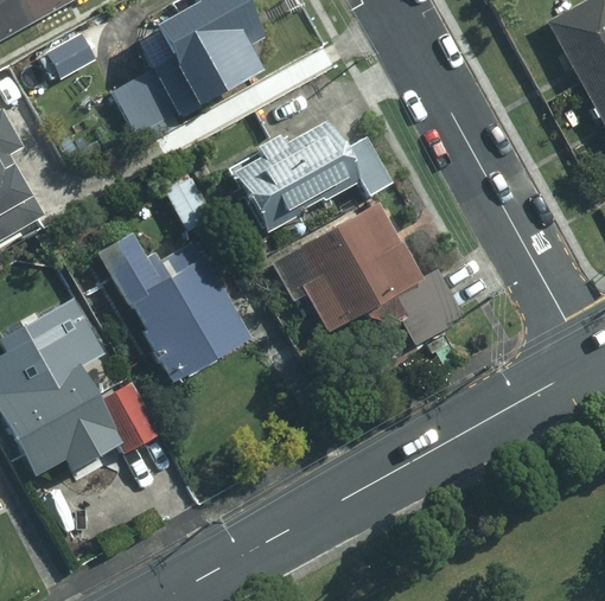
[(0,0),(0,36),(33,18),(24,0),(0,0)]
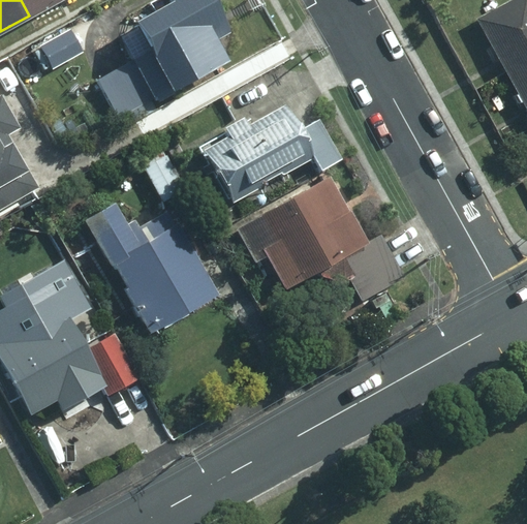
[(21,0),(29,16),(57,0),(21,0)]
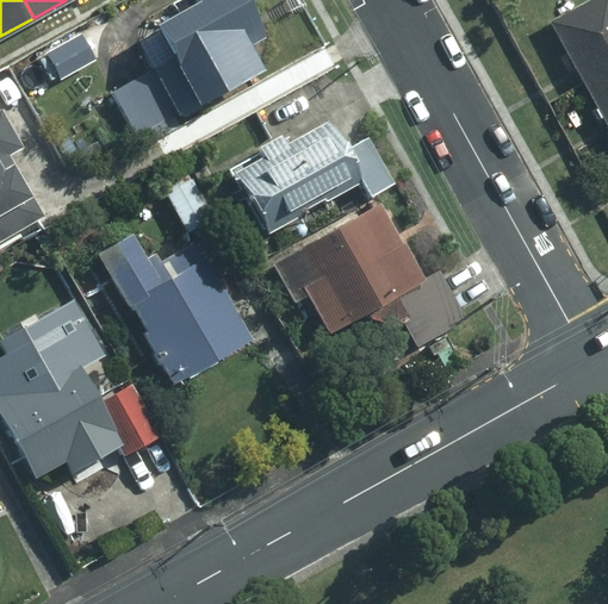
[(258,32),(240,0),(174,0),(129,25),(149,63),(105,87),(131,137),(255,70),(240,42),(258,32)]
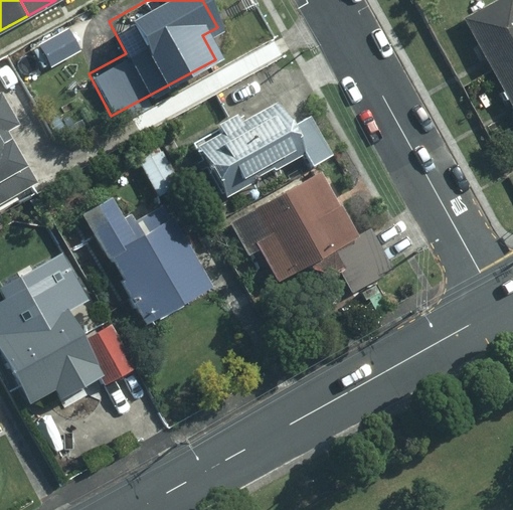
[(489,0),(462,15),(490,67),(512,54),(512,0),(489,0)]
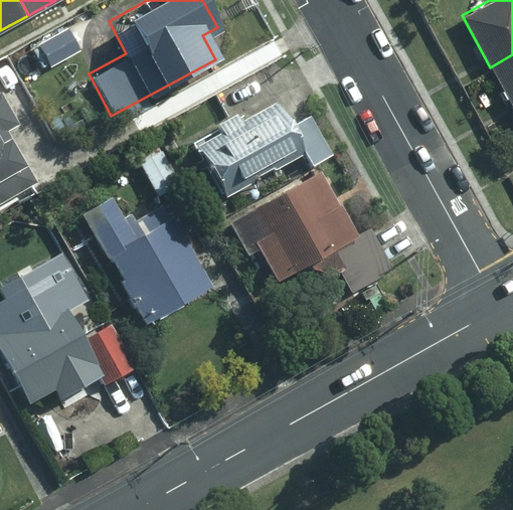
[(512,54),(490,67),(512,108),(512,54)]
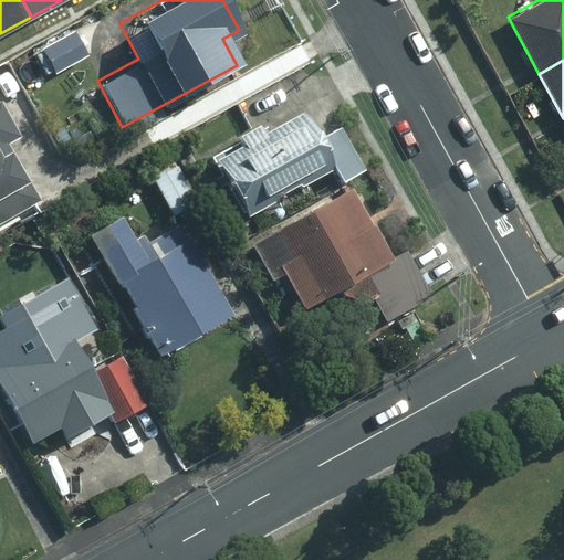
[(0,223),(42,201),(10,143),(21,136),(2,102),(0,102),(0,223)]
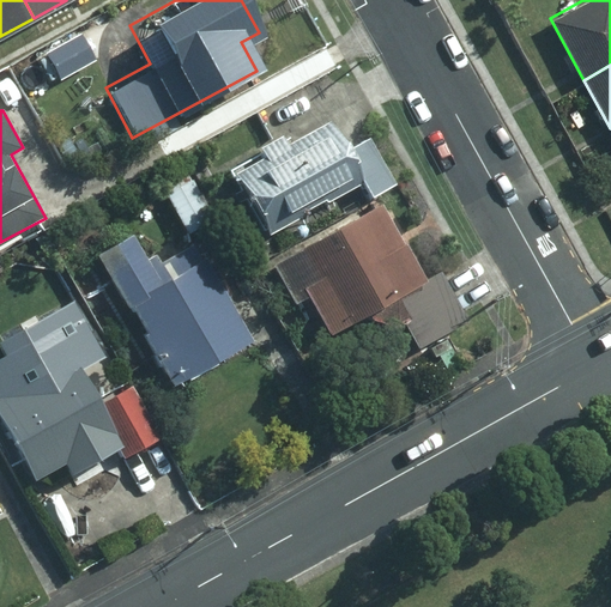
[(262,151),(233,168),(271,236),(304,217),(302,212),(325,199),(328,205),(363,184),(371,200),(398,186),(370,137),(348,150),(332,121),(289,145),(284,135),(261,149),(262,151)]
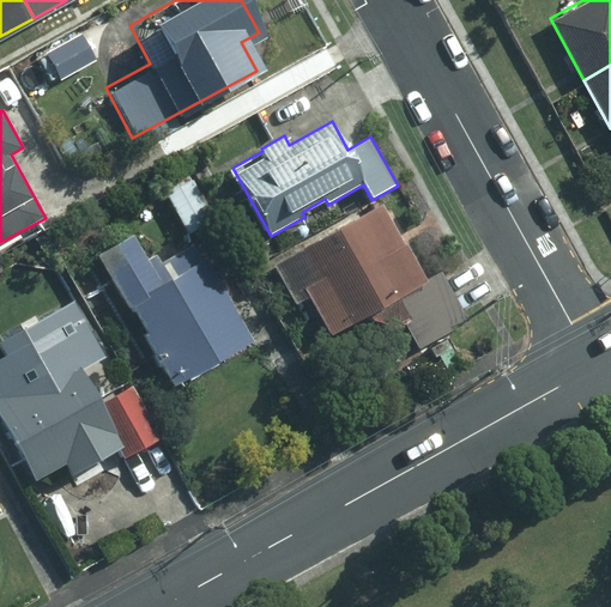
[(194,178),(167,190),(191,232),(217,218),(194,178)]
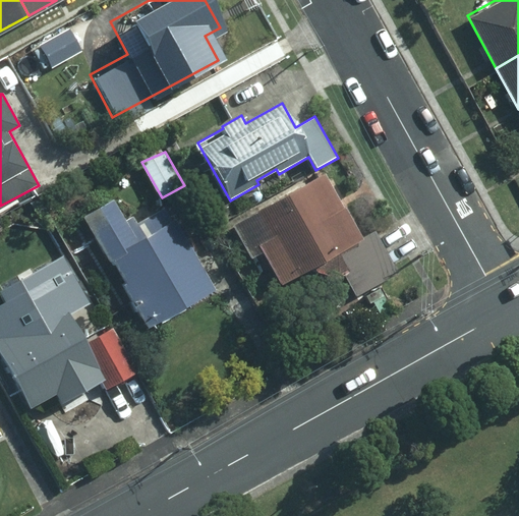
[(362,241),(325,173),(232,225),(252,260),(263,254),(282,289),(314,271),(339,277),(349,272),(339,253),(362,241)]
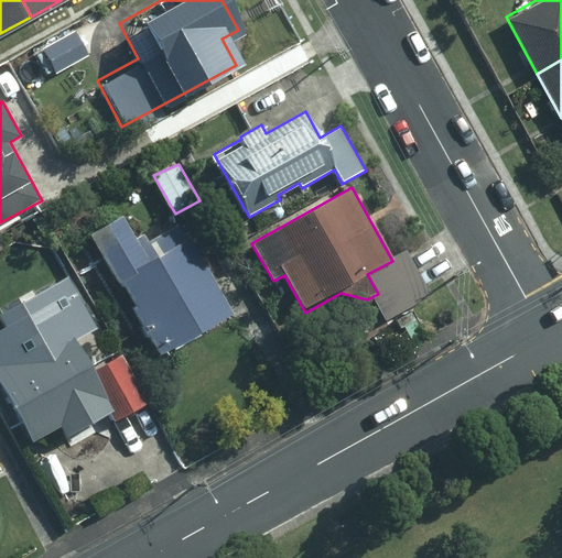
[(133,310),(160,357),(234,313),(190,237),(186,240),(177,225),(149,241),(144,232),(137,237),(123,216),(89,236),(118,285),(125,283),(138,308),(133,310)]
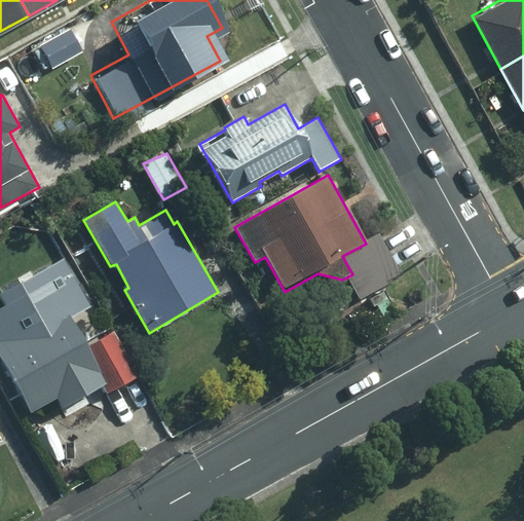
[(381,237),(345,257),(368,296),(404,275),(381,237)]
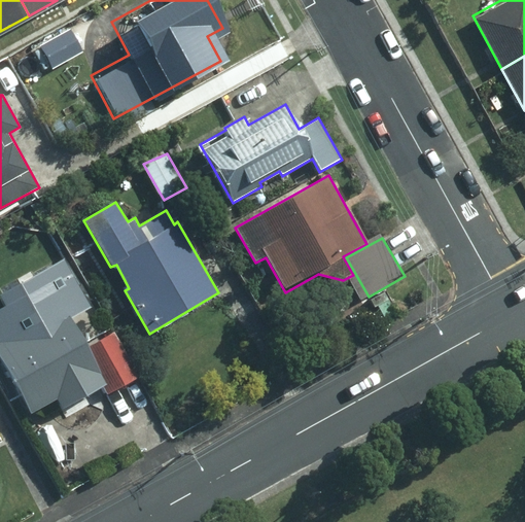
[(20,324),(0,336),(0,360),(30,415),(56,401),(62,412),(106,386),(47,279),(6,302),(20,324)]
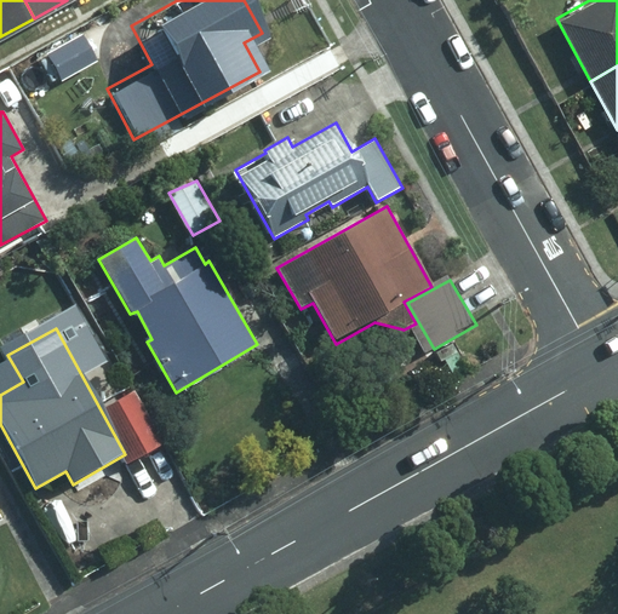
[(133,390),(102,408),(132,462),(164,443),(133,390)]
